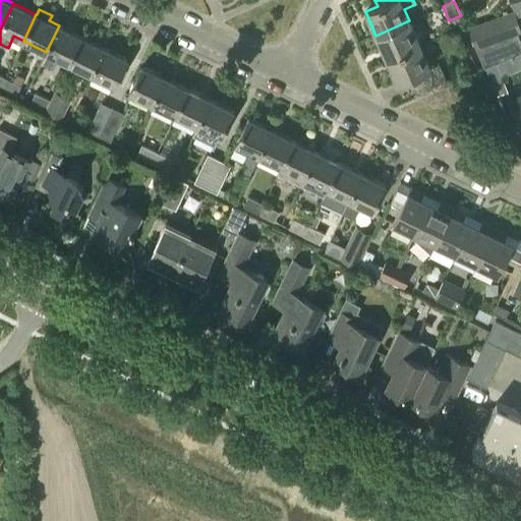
[(520,30),(512,10),(468,26),(475,48),(484,67),(515,54),(510,39),(514,38),(513,33),(520,30)]
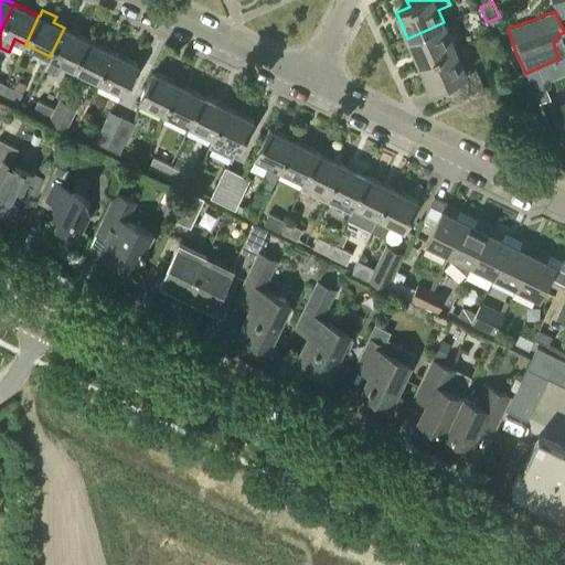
[(444,22),(407,39),(419,64),(456,49),(444,22)]
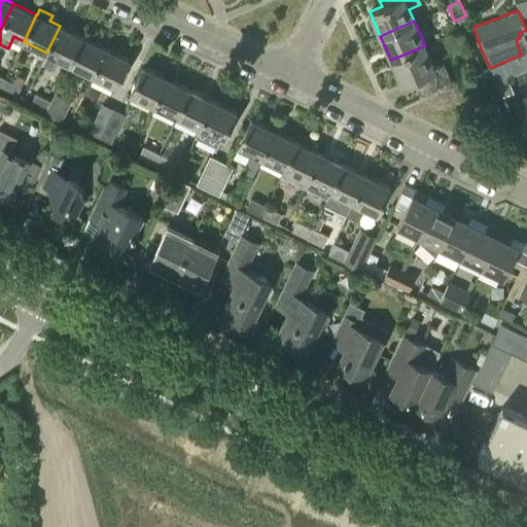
[(46,53),(41,63),(54,69),(59,59),(69,64),(82,37),(60,26),(46,53)]
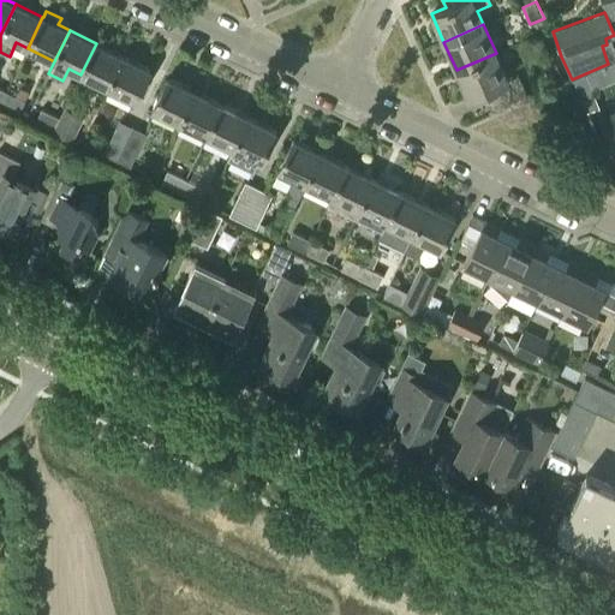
[(123,57),(96,43),(81,75),(107,88),(123,57)]
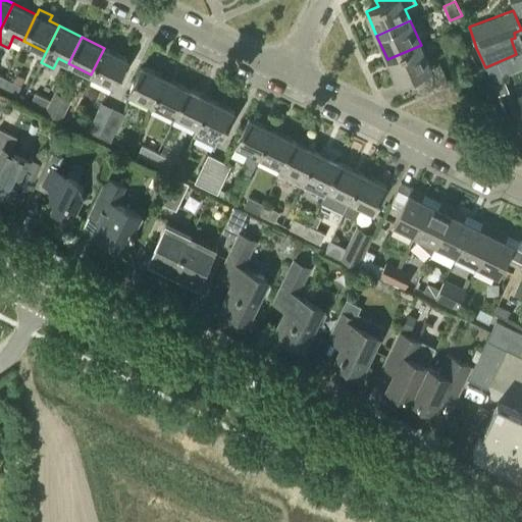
[(431,67),(421,45),(387,59),(398,84),(413,77),(418,89),(446,76),(439,64),(431,67)]
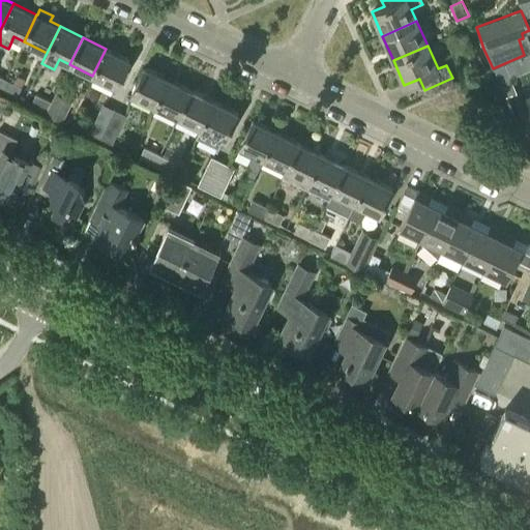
[(129,60),(106,49),(92,76),(116,87),(129,60)]
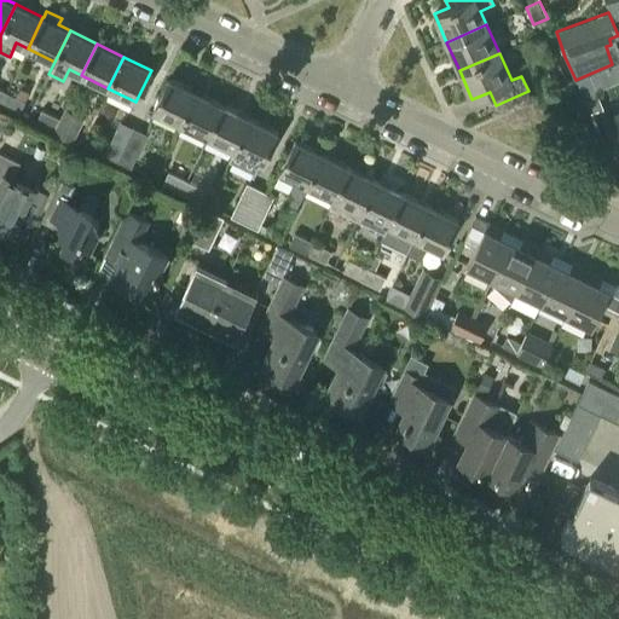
[(180,123),(196,92),(168,79),(154,110),(180,123)]
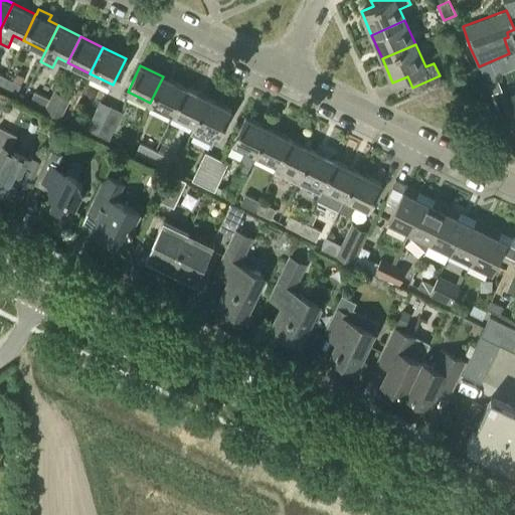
[(493,75),(492,76),(484,79),(491,96),(500,92),(493,75)]
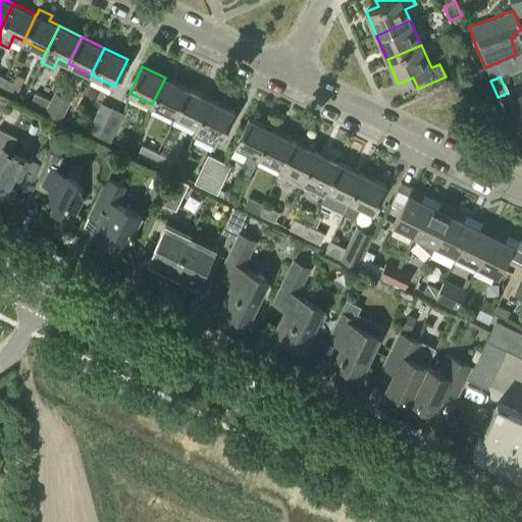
[(5,77),(0,88),(16,95),(21,86),(5,77)]
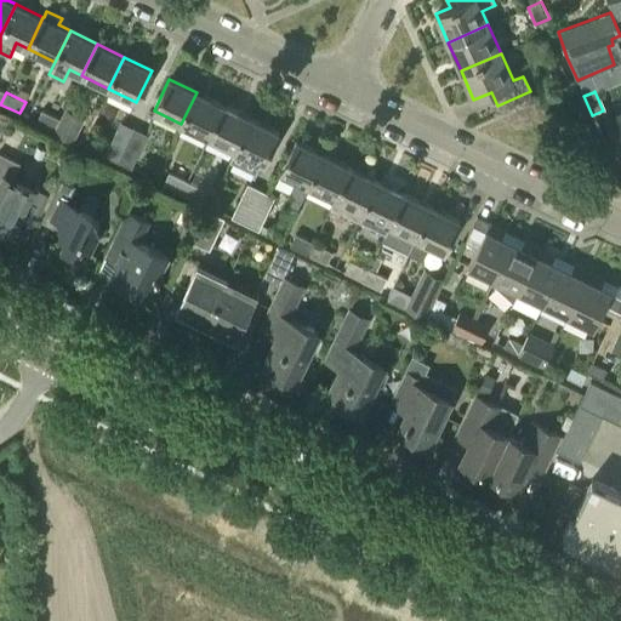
[(223,106),(197,92),(181,124),(209,137),(223,106)]
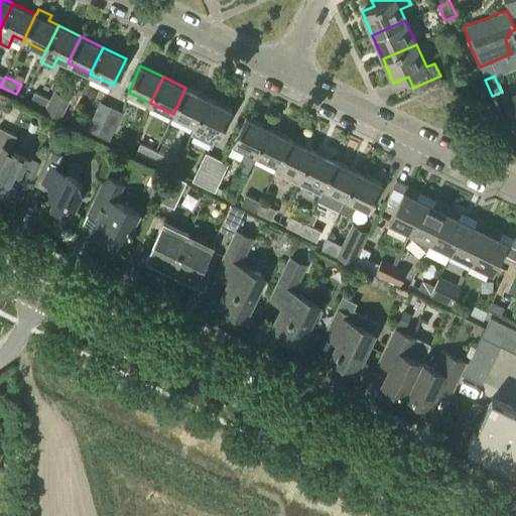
[(209,99),(185,88),(173,114),(196,125),(209,99)]
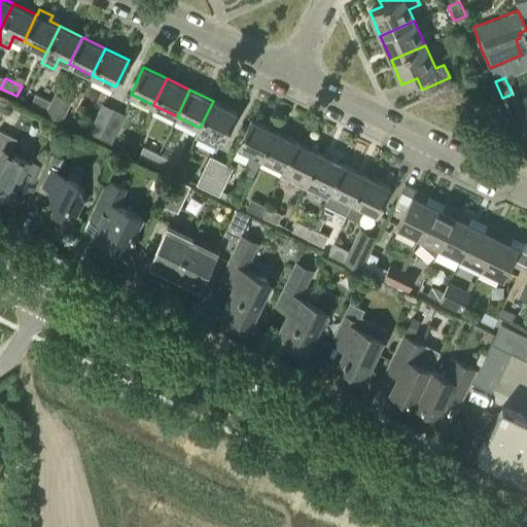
[(56,92),(51,101),(46,111),(62,118),(72,100),(56,92)]
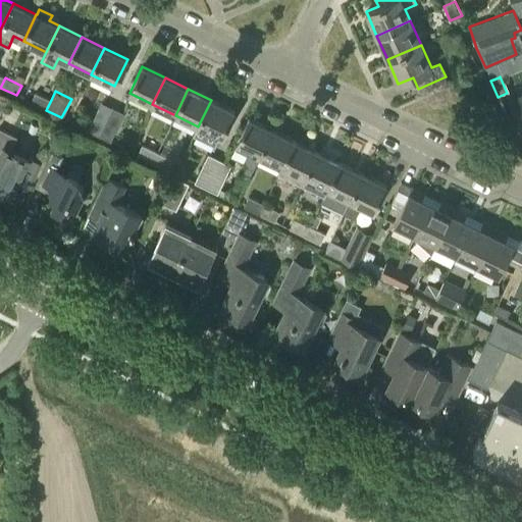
[(46,110),(51,100),(35,93),(30,102),(46,110)]
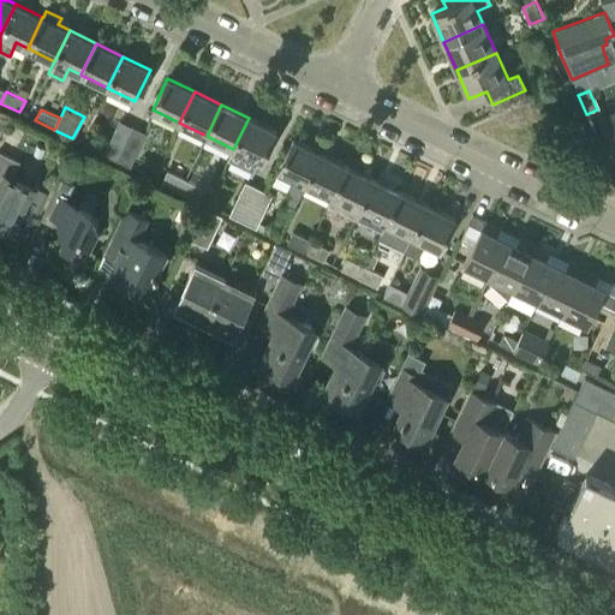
[(614,114),(614,113),(601,119),(614,153),(614,114)]
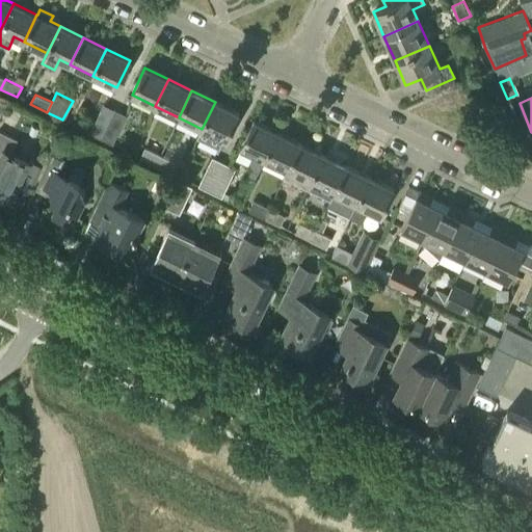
[(215,102),(202,129),(196,138),(219,149),(223,139),(225,140),(239,113),(215,102)]
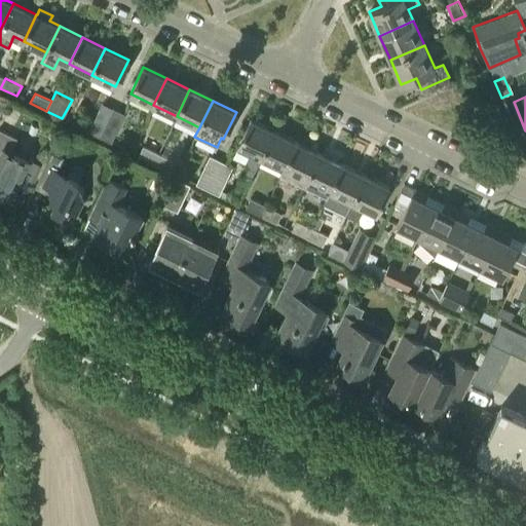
[(101,138),(114,108),(102,103),(88,132),(101,138)]
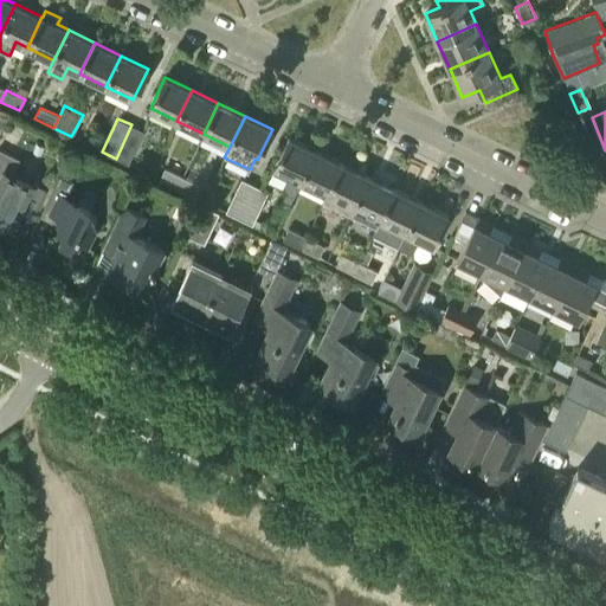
[(131,124),(116,159),(130,166),(146,131),(131,124)]
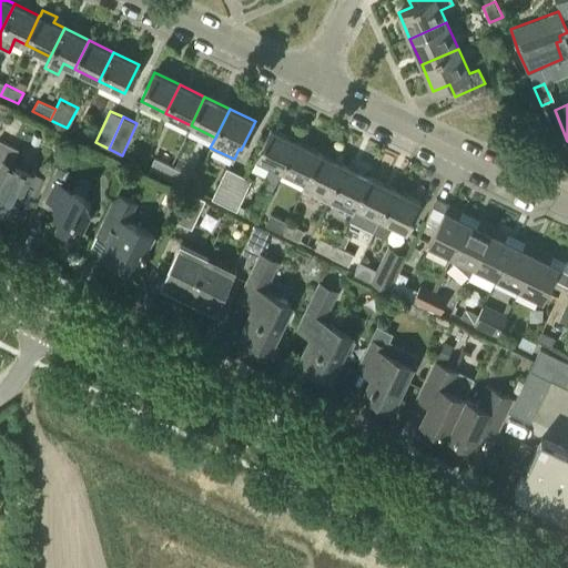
[(282,170),(296,141),(271,129),(256,158),(270,164),(263,179),(269,182),(265,190),(271,192),(275,184),(282,170)]
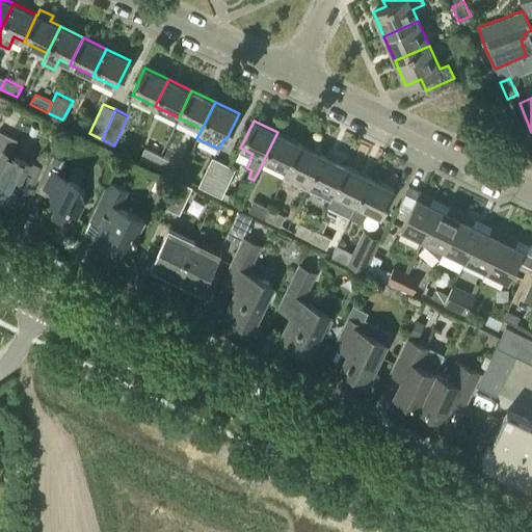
[(0,131),(0,193),(11,198),(29,162),(11,153),(18,140),(0,131)]
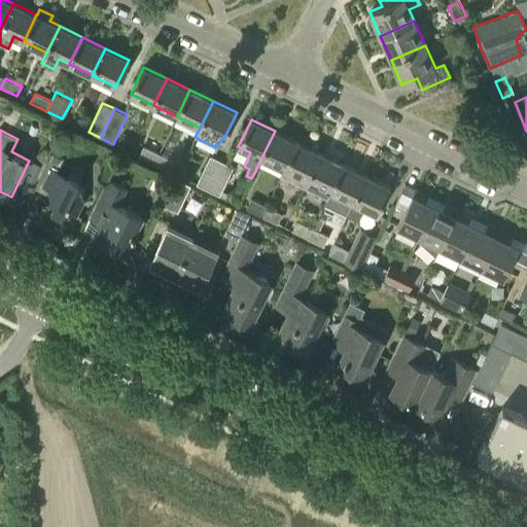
[(297,142),(275,131),(261,157),(283,168),(280,176),(280,177),(297,142)]
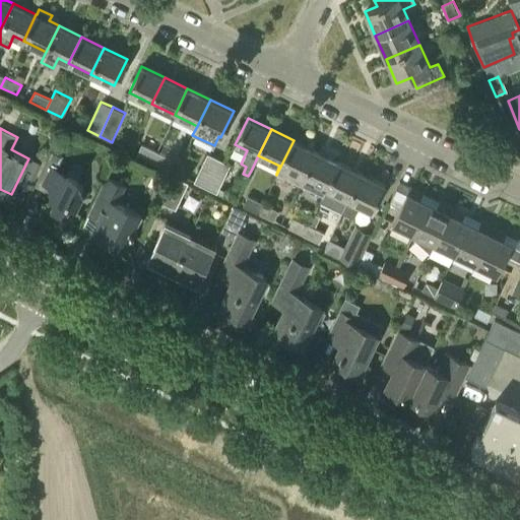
[(316,151),(294,140),(276,175),(300,186),(316,151)]
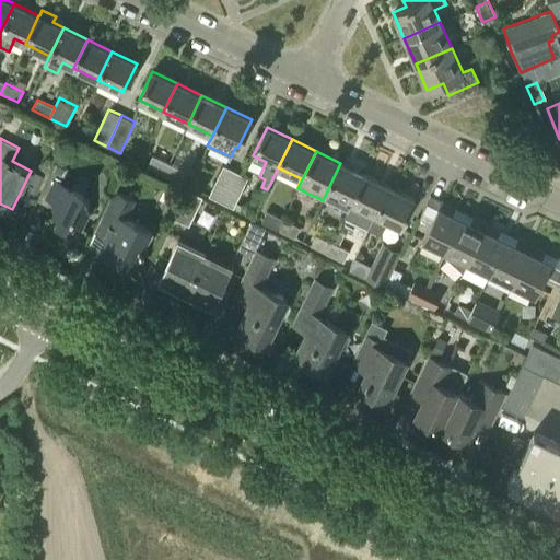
[(164,174),(170,163),(152,154),(147,166),(164,174)]
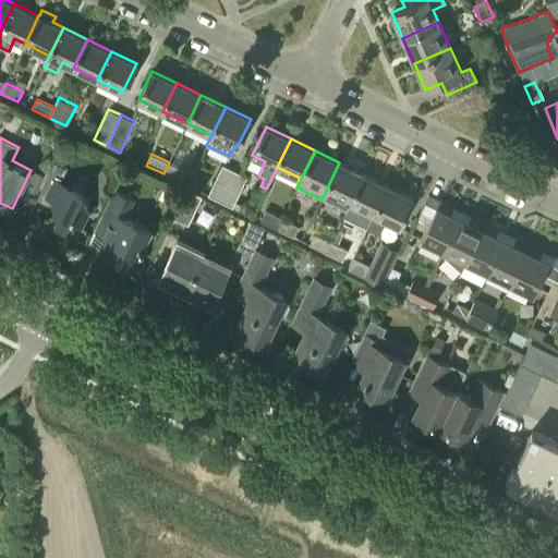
[(63,166),(56,161),(39,194),(51,199),(57,218),(51,228),(62,233),(68,223),(72,226),(73,223),(81,227),(89,210),(83,192),(88,180),(79,174),(72,185),(61,180),(64,174),(60,172),(63,166)]
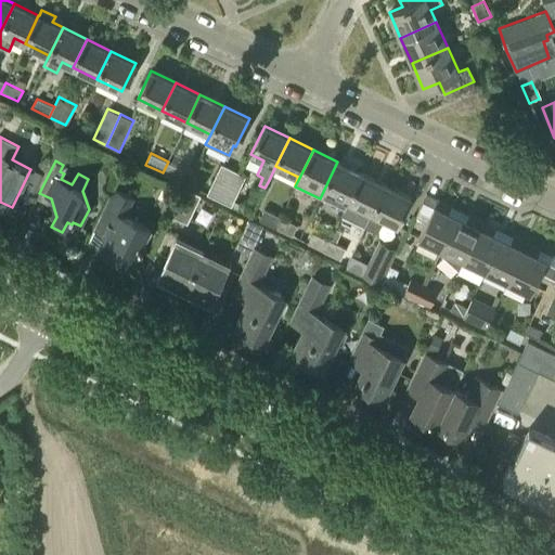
[(168,162),(163,172),(179,180),(183,169),(168,162)]
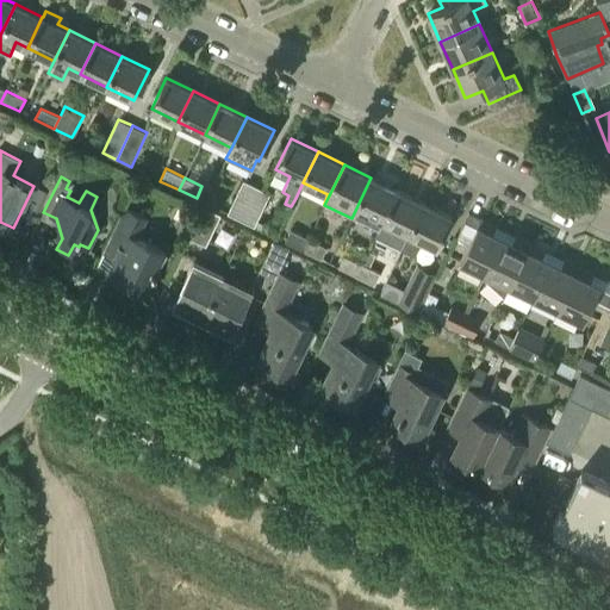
[(371,178),(352,218),(378,231),(398,191),(371,178)]
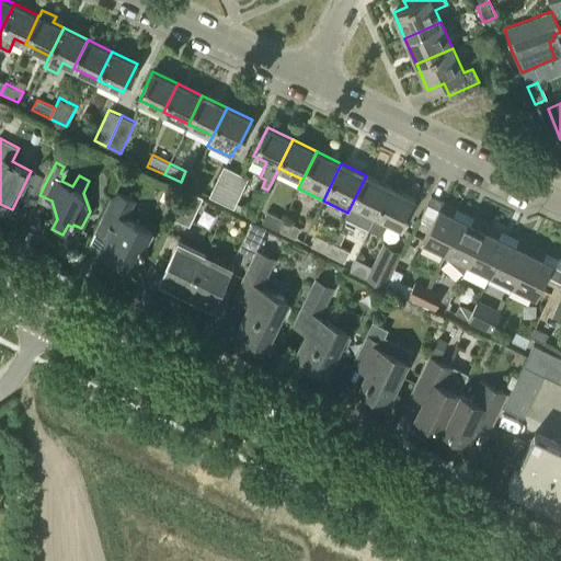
[(221,202),(236,171),(224,164),(208,196),(221,202)]
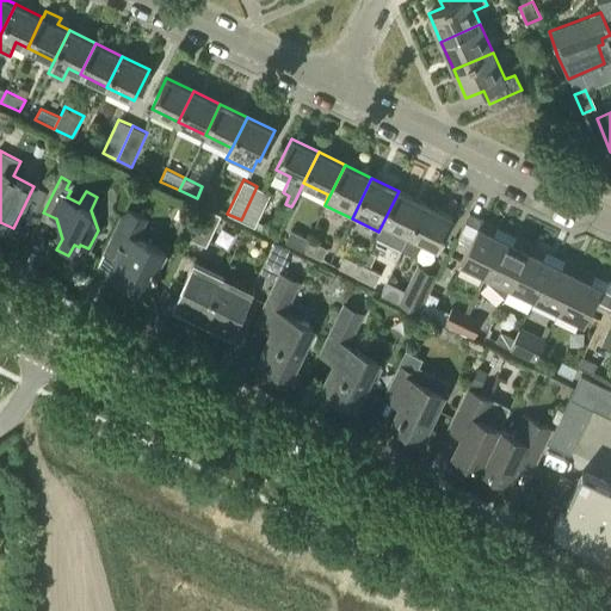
[(257,186),(241,220),(254,227),(271,193),(257,186)]
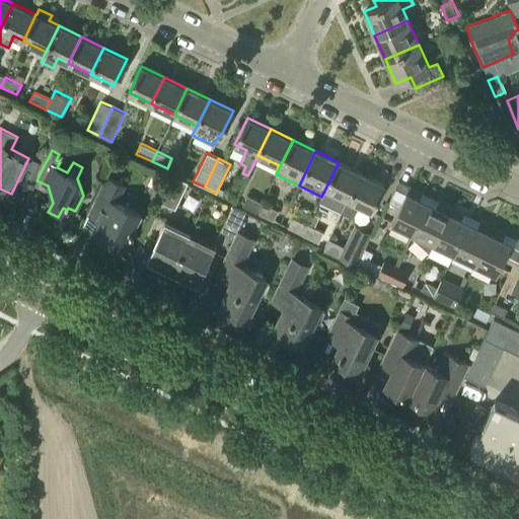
[(339,162),(321,197),(318,202),(341,213),(361,172),(339,162)]
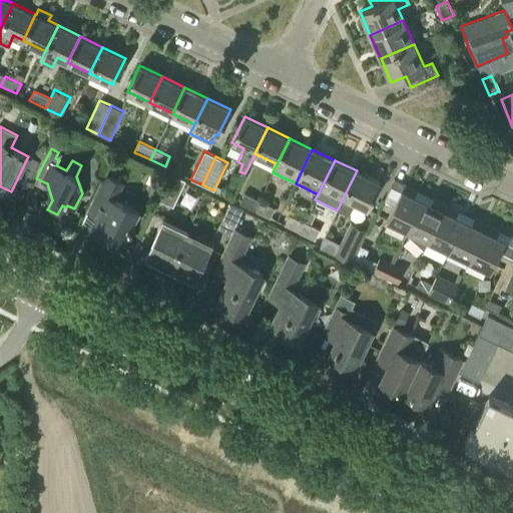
[(380,182),(357,170),(337,210),(350,216),(357,203),(367,208),(380,182)]
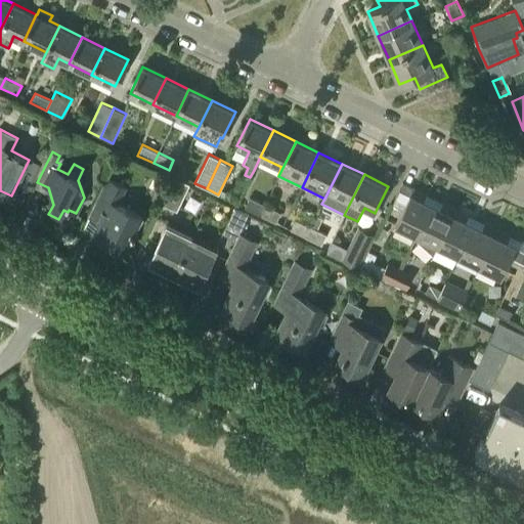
[(176,211),(188,184),(175,178),(163,204),(176,211)]
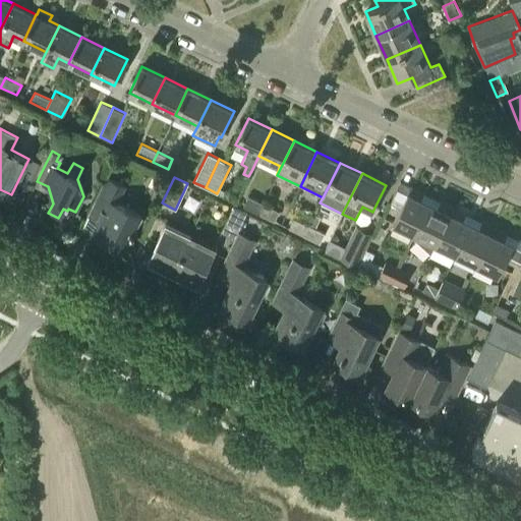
[(140,215),(118,204),(126,188),(106,178),(89,214),(101,220),(94,235),(123,249),(140,215)]
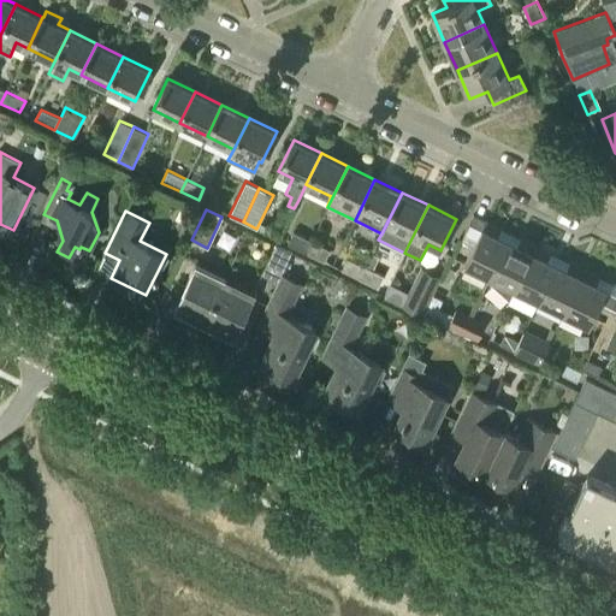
[(490,277),(507,241),(497,236),(501,229),(485,221),(463,265),(490,277)]
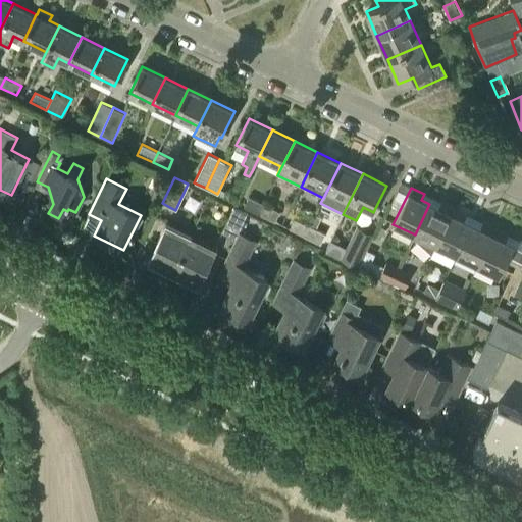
[(259,213),(264,204),(249,196),(244,206),(259,213)]
